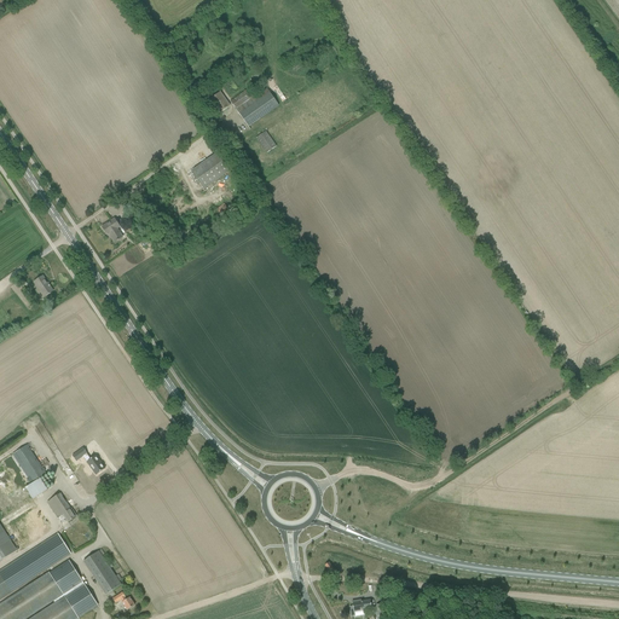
[(246,91),(230,102),(248,127),(278,106),(265,87),(250,97),(246,91)]
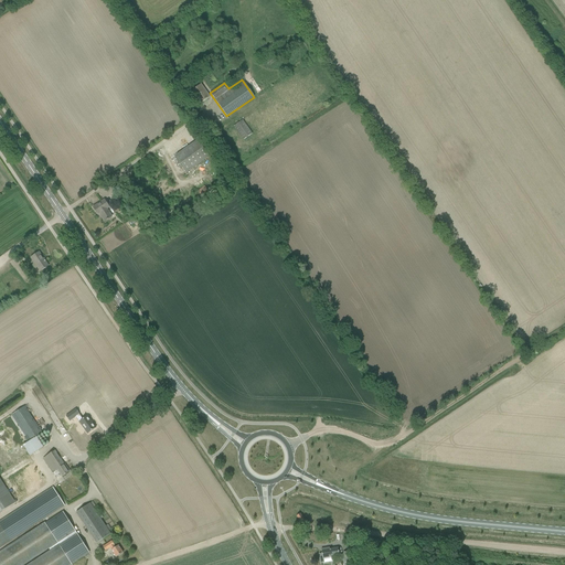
[(209,96),(208,95),(201,85),(192,91),(196,97),(199,96),(202,102),(209,96)]
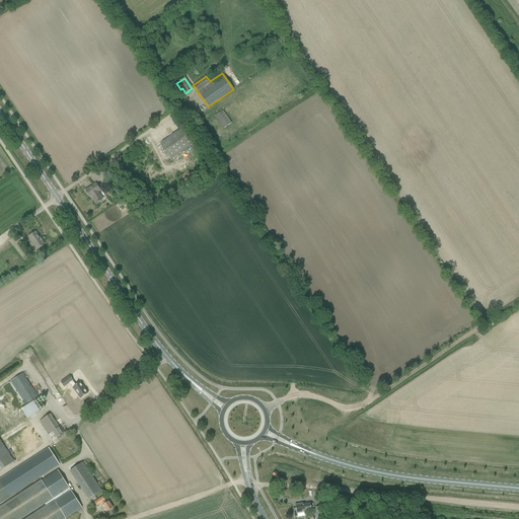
[(215,116),(224,128),(231,123),(222,110),(215,116)]
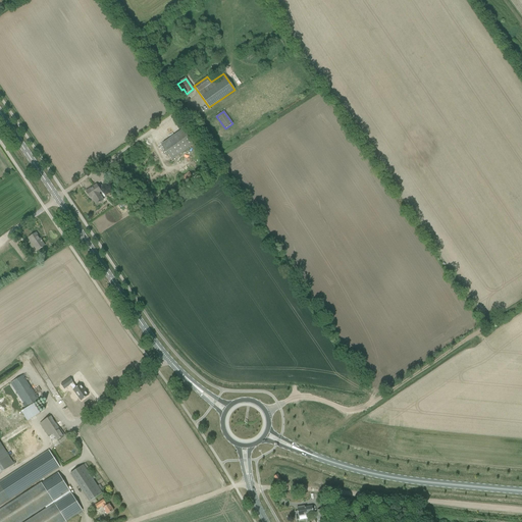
[(192,116),(199,127),(204,124),(197,113),(192,116)]
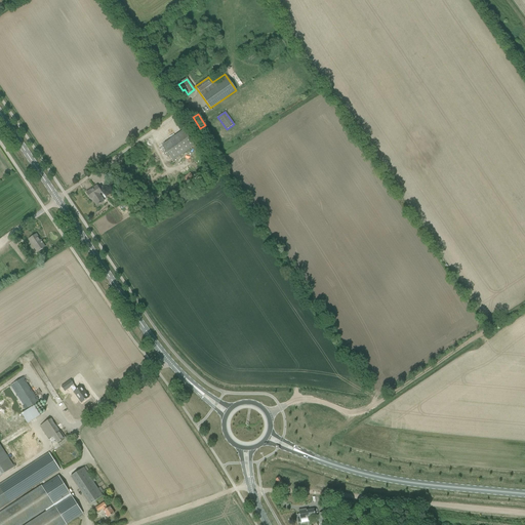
[(163,146),(173,160),(194,146),(184,130),(163,146)]
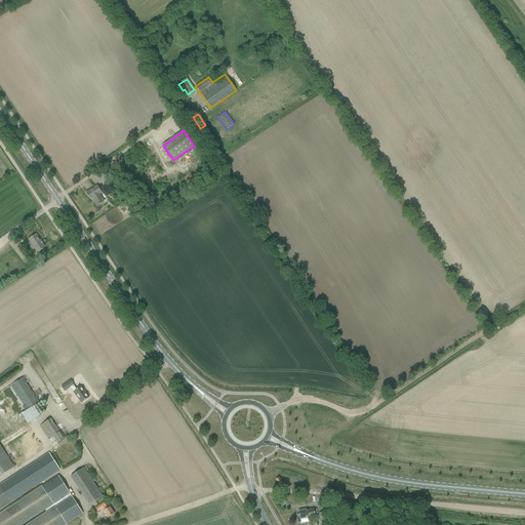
[(102,173),(105,176),(105,177),(111,173),(109,168),(102,173)]
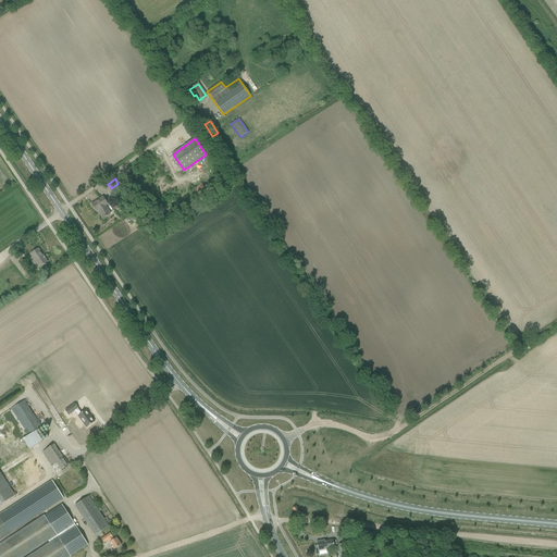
[(201,184),(195,188),(198,195),(206,189),(201,184)]
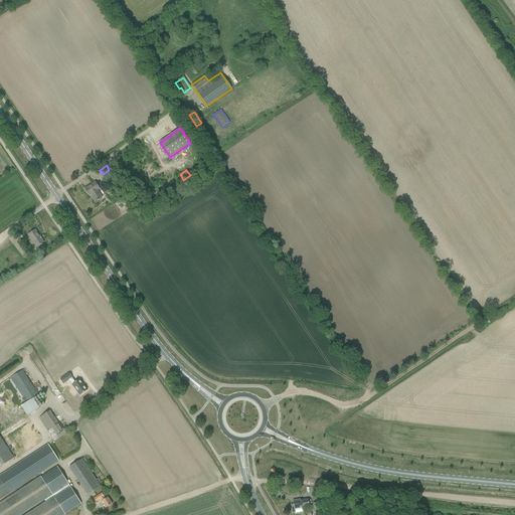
[(100,189),(98,186),(95,182),(84,189),(88,194),(90,193),(96,201),(98,200),(102,197),(98,190),(100,189)]
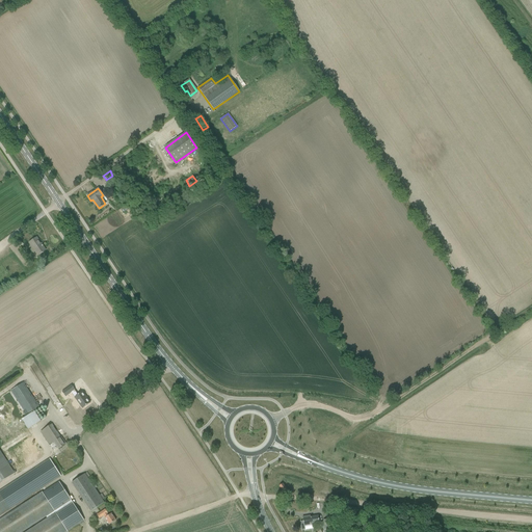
[(36,238),(29,242),(37,256),(45,250),(36,238)]
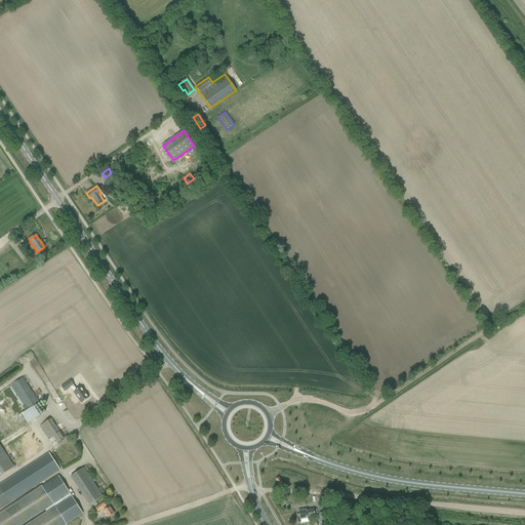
[(23,407),(9,387),(0,392),(0,410),(14,433),(24,427),(16,416),(21,414),(28,425),(40,415),(34,406),(39,402),(23,377),(10,386),(24,407),(23,407)]
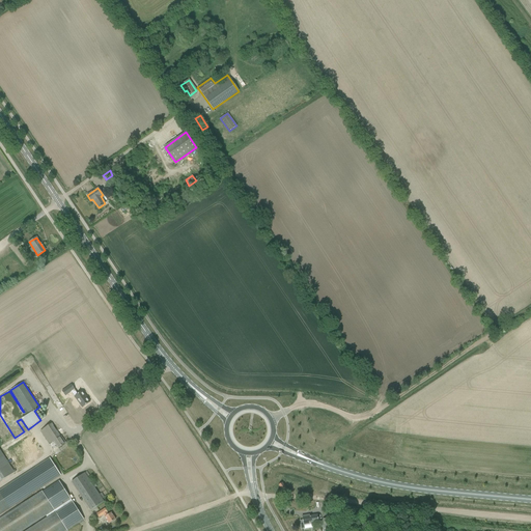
[(75,389),(72,385),(61,391),(65,396),(71,392),(73,394),(74,394),(75,396),(74,396),(82,408),(90,402),(82,391),(78,394),(75,389)]
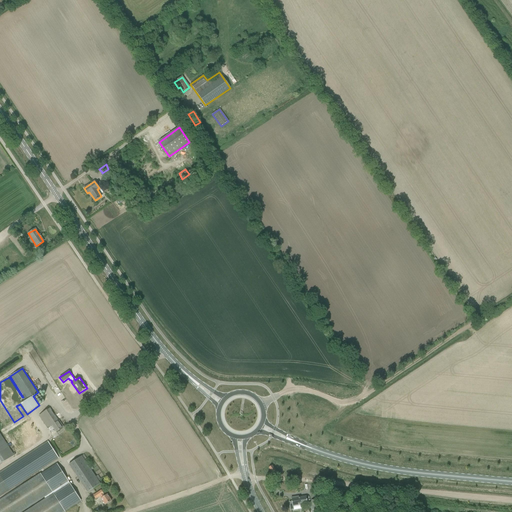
[(49,409),(45,412),(39,416),(49,432),(54,428),(56,432),(62,428),(49,409)]
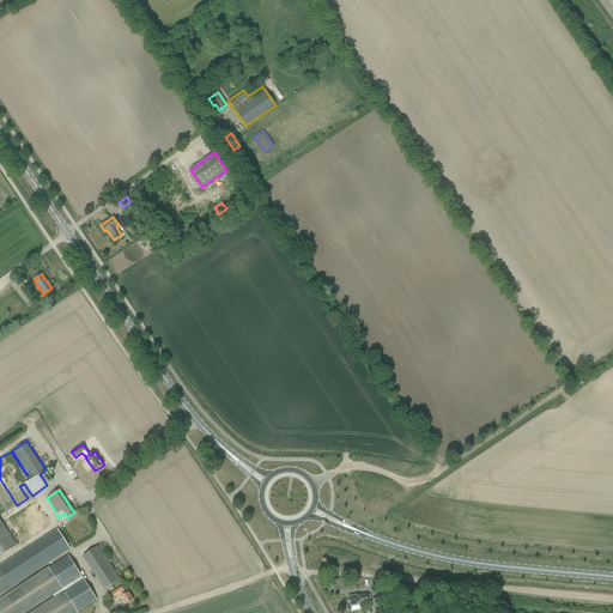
[(7,514),(18,534),(29,529),(28,528),(44,520),(34,499),(7,514)]
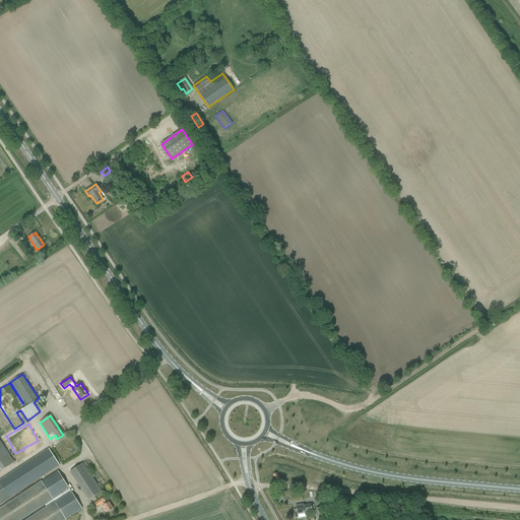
[(0,441),(0,471),(14,463),(0,441)]
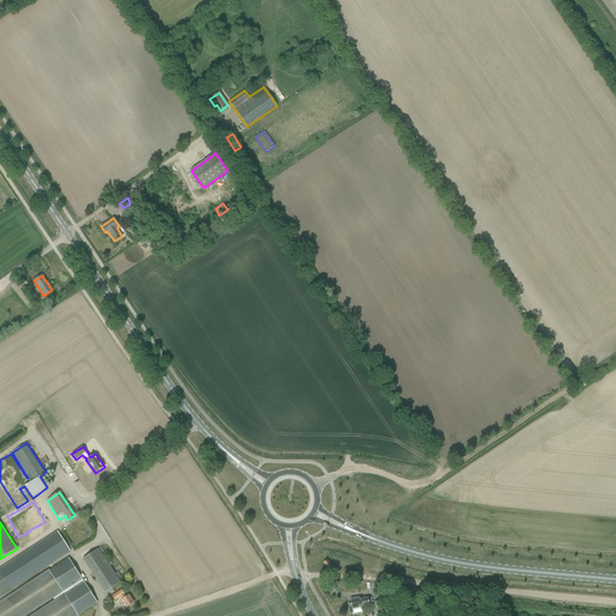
[(0,568),(0,597),(70,551),(57,531),(0,568)]
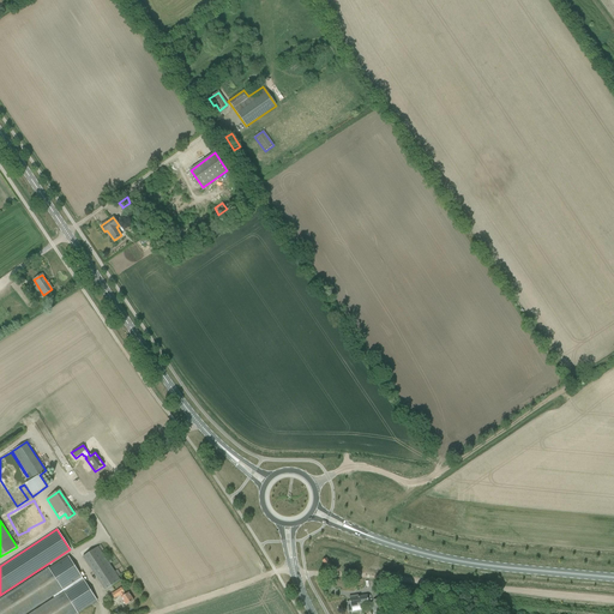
[(101,546),(92,551),(83,558),(104,591),(120,581),(118,577),(120,576),(116,571),(115,572),(109,564),(112,563),(108,558),(107,559),(101,552),(103,551),(101,546)]
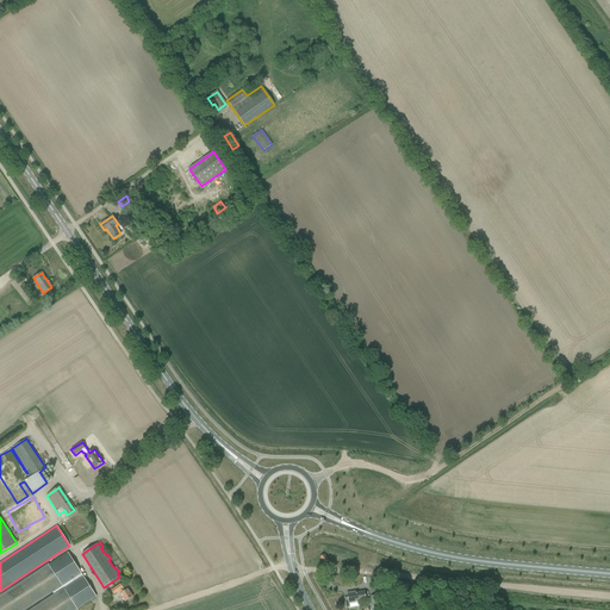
[(76,609),(78,609),(97,597),(68,553),(0,595),(0,609),(76,609)]
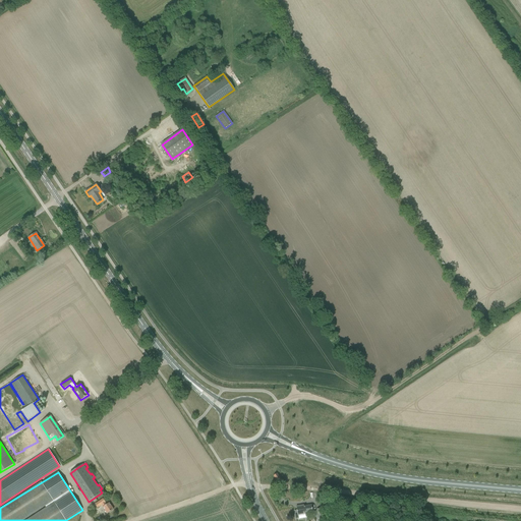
[(95,504),(97,508),(102,505),(103,507),(107,514),(113,510),(109,503),(107,505),(103,499),(95,504)]
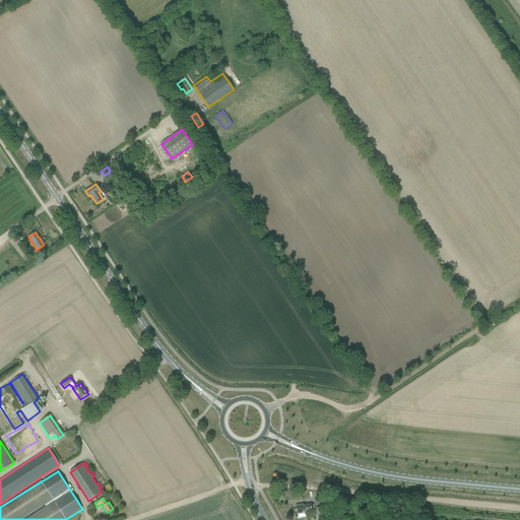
[(295,518),(298,518),(298,514),(312,511),(311,504),(301,506),(301,505),(296,505),(297,509),(294,510),(295,518)]
